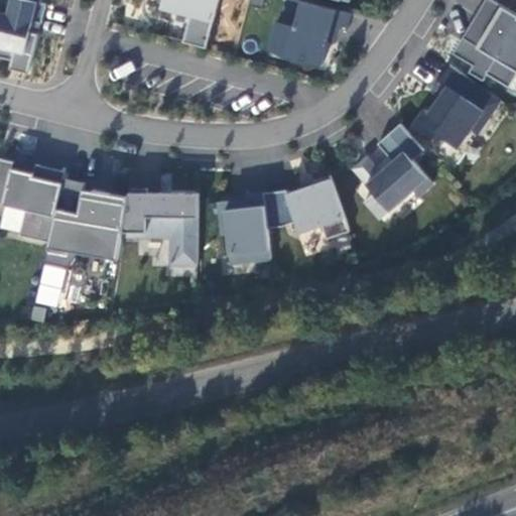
[(41,2),(33,0),(0,0),(0,55),(12,59),(11,68),(29,73),(47,3),(41,2)]
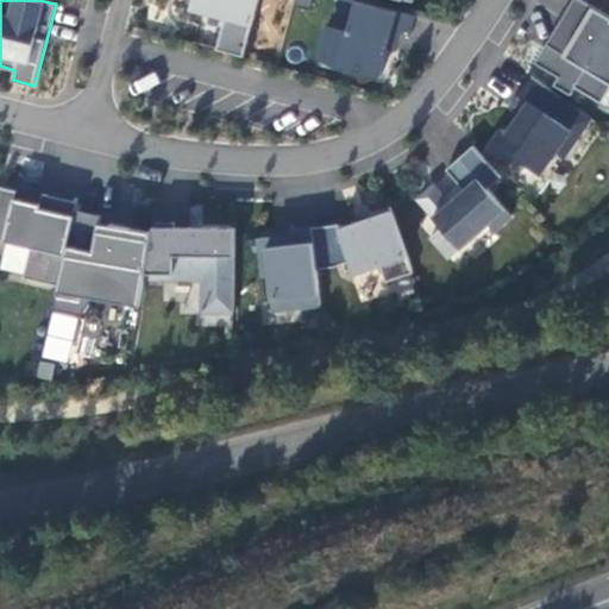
[(194,0),(194,4),(226,13),(217,49),(244,56),(258,0),(194,0)]
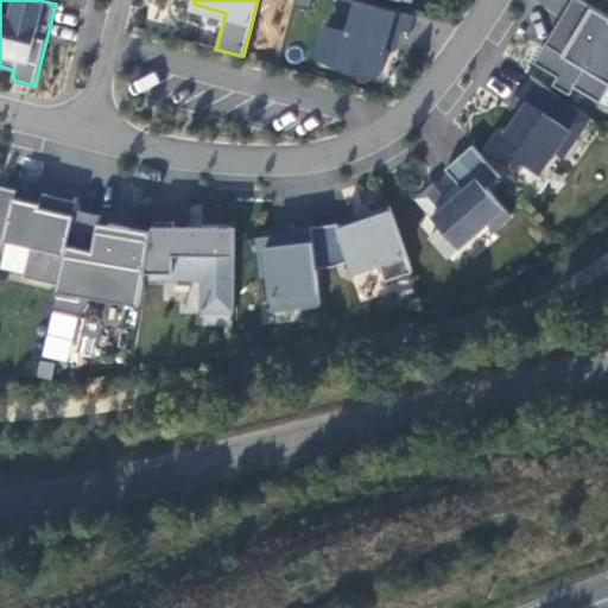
[(416,13),(365,0),(340,0),(333,25),(348,31),(340,62),(382,74),(394,29),(411,32),(416,13)]
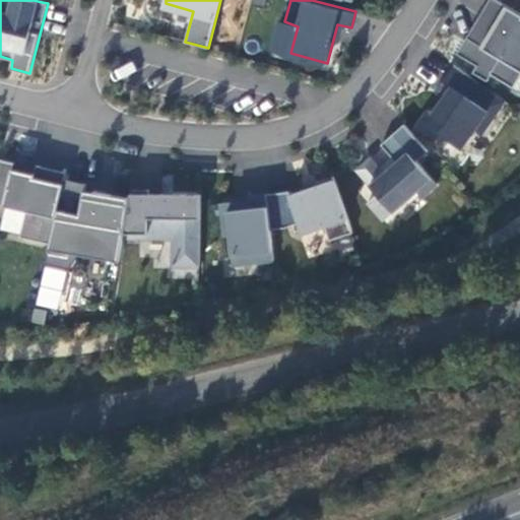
[(519,12),(499,0),(490,0),(480,15),(483,16),(460,54),(478,65),(474,72),(489,81),(493,74),(515,87),(519,77),(519,12)]
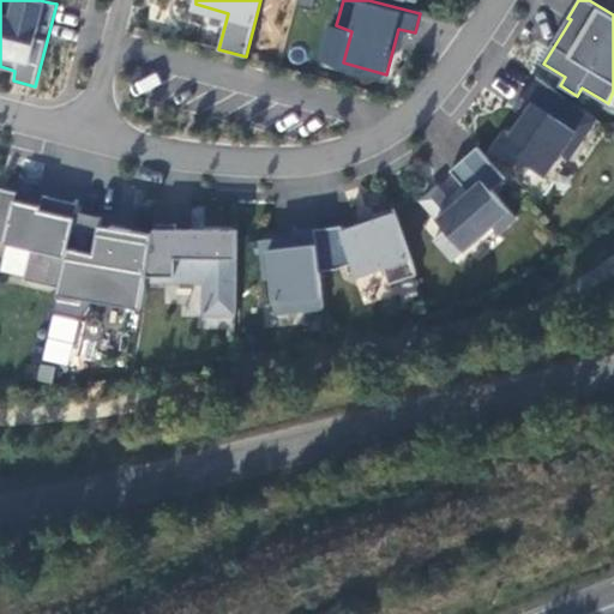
[(597,118),(537,77),(515,108),(525,115),(511,136),(527,146),(521,156),(546,174),(561,152),(570,157),(597,118)]
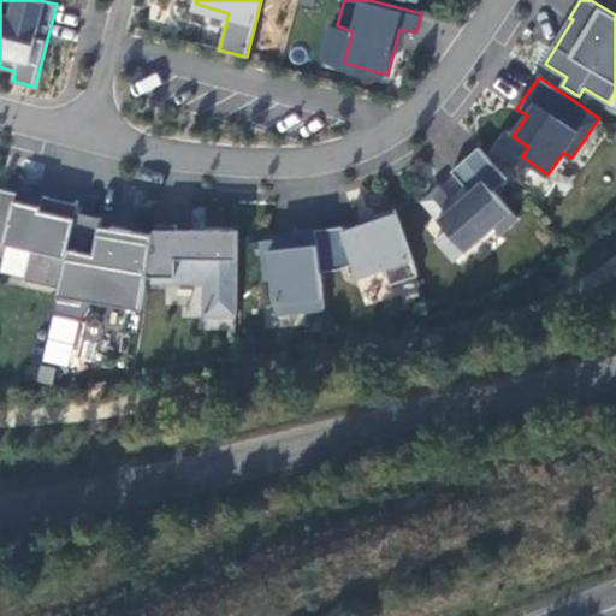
[(439,185),(424,200),(448,229),(436,240),(456,261),(495,226),(502,232),(519,218),(495,190),(508,178),(480,147),(454,170),(466,184),(452,197),(439,185)]
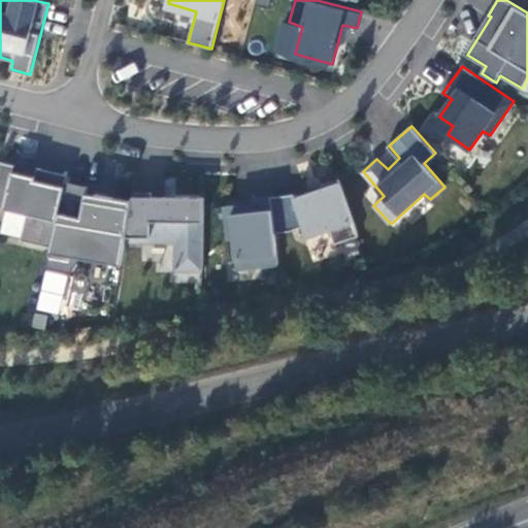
[(15,165),(0,161),(0,206),(28,213),(22,240),(52,246),(67,182),(68,174),(38,167),(35,175),(14,170),(15,165)]
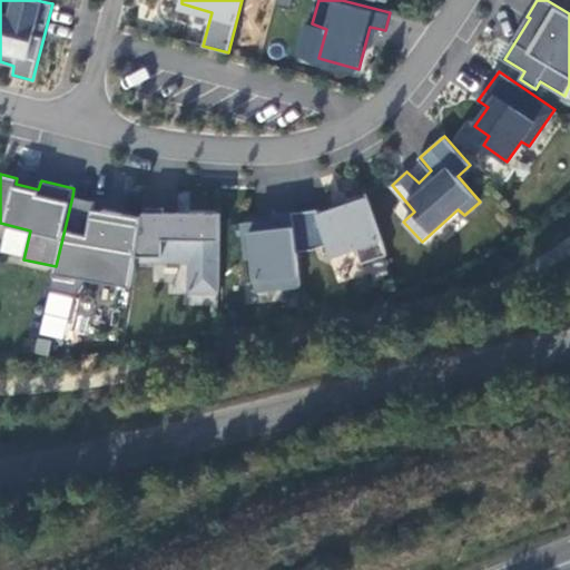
[(317,208),(293,212),(297,251),(315,248),(328,243),(333,255),(357,247),(362,263),(387,254),(366,193),(332,203),(334,208),(318,213),(317,208)]
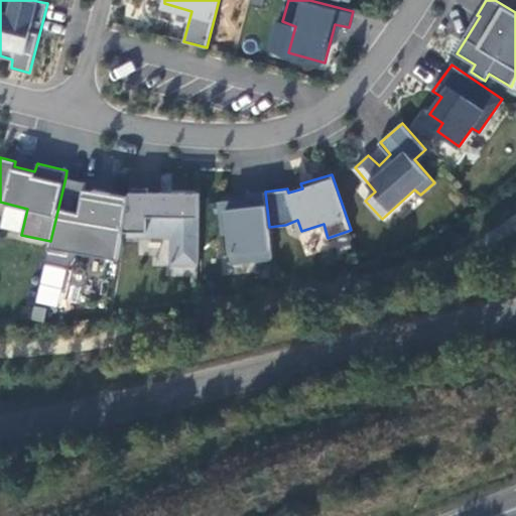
[(87,181),(66,177),(48,250),(69,254),(69,250),(78,252),(98,190),(95,189),(94,196),(84,194),(87,181)]
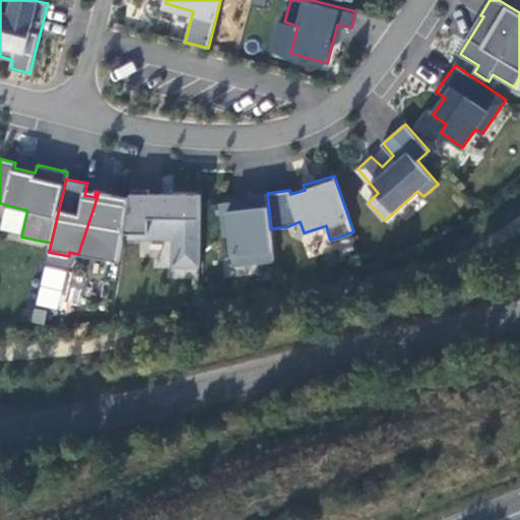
[(133,189),(131,197),(124,237),(175,237),(174,265),(200,265),(202,194),(149,193),(149,189),(133,189)]
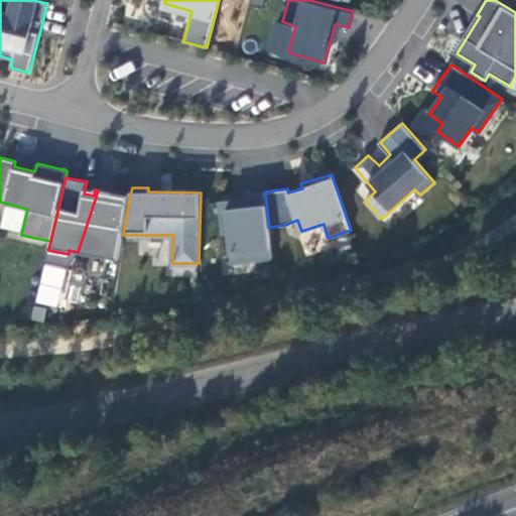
[(130,196),(98,190),(78,252),(119,258),(123,235),(130,196)]
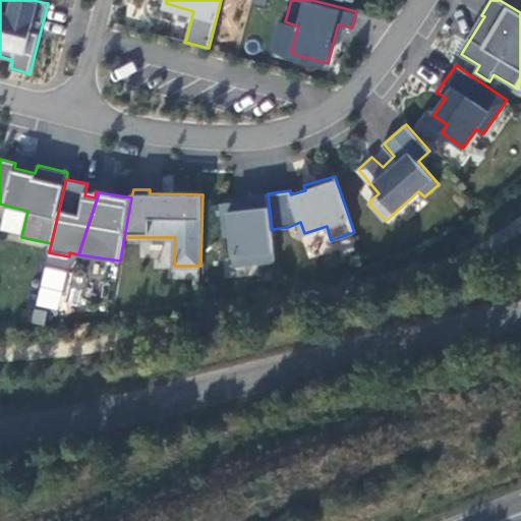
[(268,193),(250,195),(251,200),(223,204),(227,235),(232,234),(236,265),(275,259),(272,229),(268,193)]
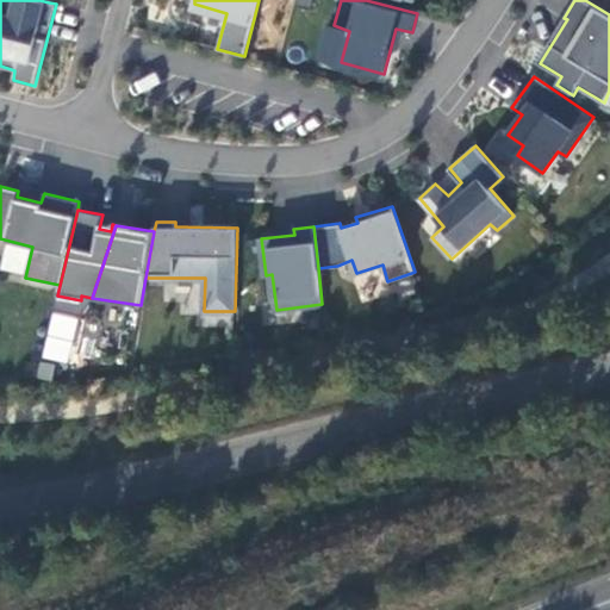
[(42,359),(68,363),(75,316),(50,311),(42,359)]
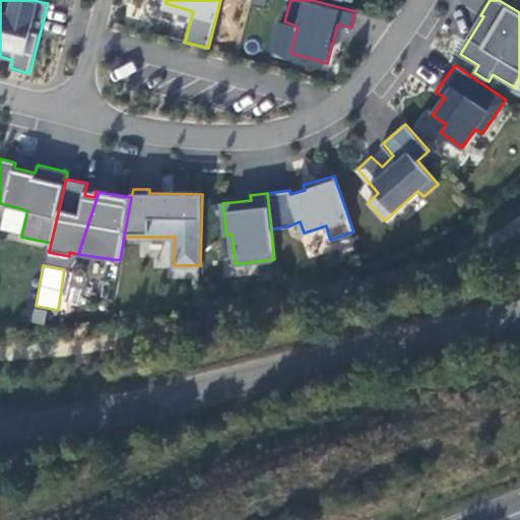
All buildings are outlined.
